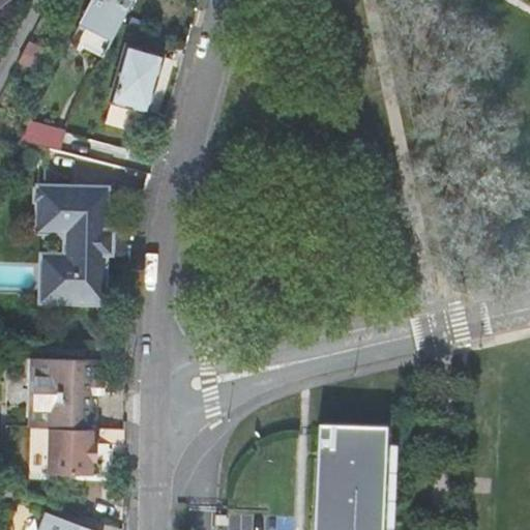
[(93,0),(72,41),(104,57),(127,11),(133,0),(93,0)]
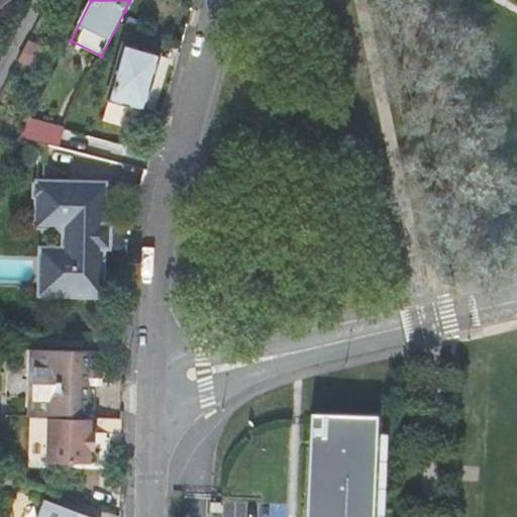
[(162,0),(129,0),(124,11),(149,23),(162,0)]
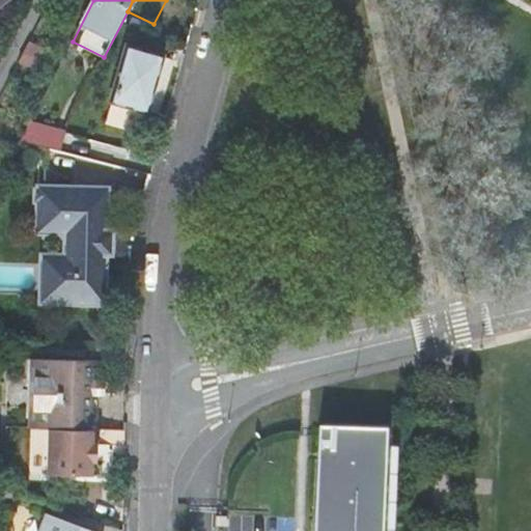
[(30,43),(21,61),(39,71),(49,53),(30,43)]
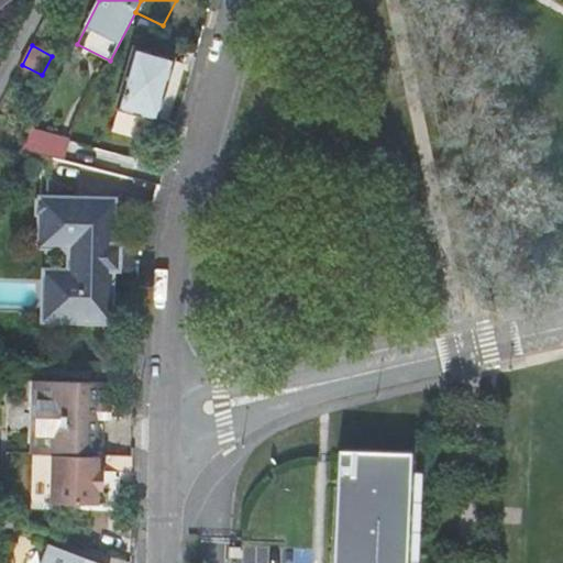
[(154,120),(172,61),(134,51),(112,127),(142,135),(147,118),(154,120)]
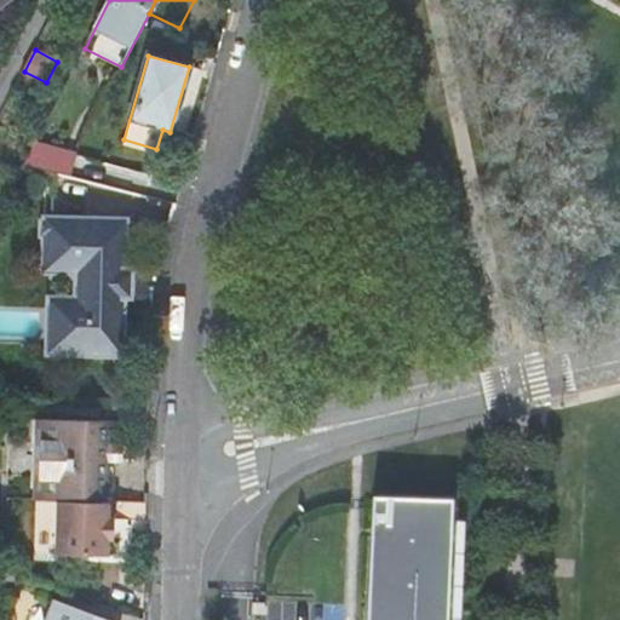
[(67,153),(34,145),(24,166),(61,176),(67,153)]
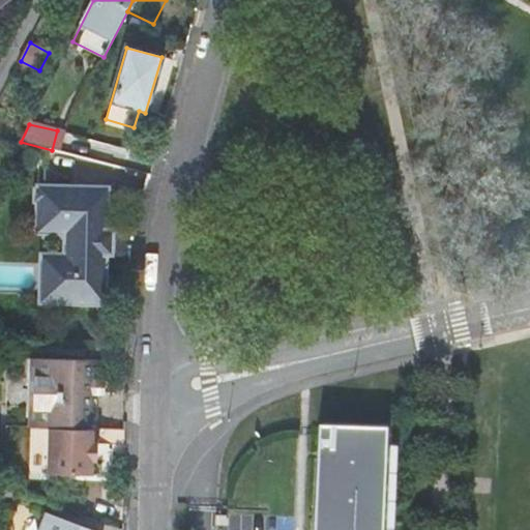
[(35,200),(37,200),(35,232),(56,233),(68,234),(66,256),(55,255),(49,255),(46,296),(74,298),(72,304),(100,306),(108,190),(38,185),(38,188),(35,188),(35,200)]
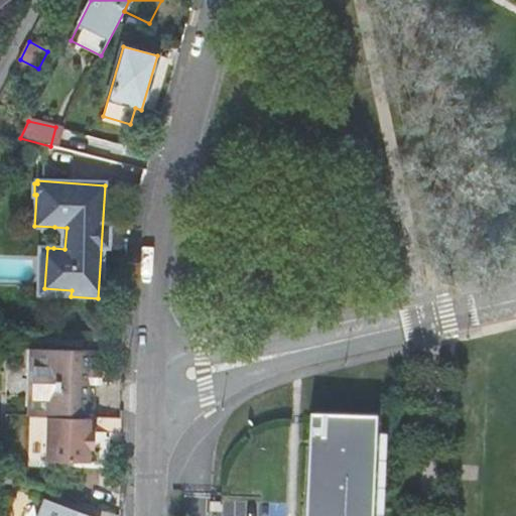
[(65,249),(67,228),(54,227),(53,248),(65,249)]
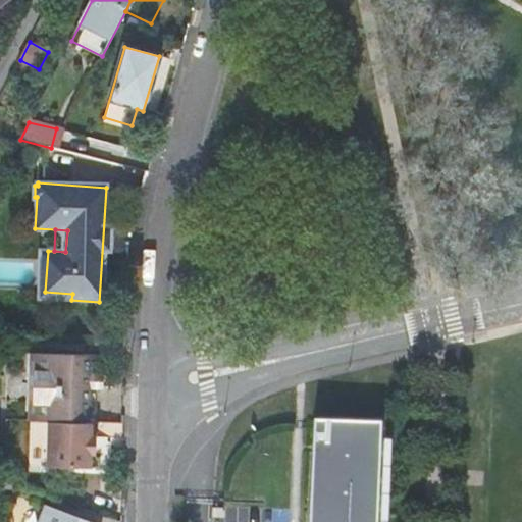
[(45,292),(48,251),(38,251),(35,298),(71,300),(72,294),(45,292)]
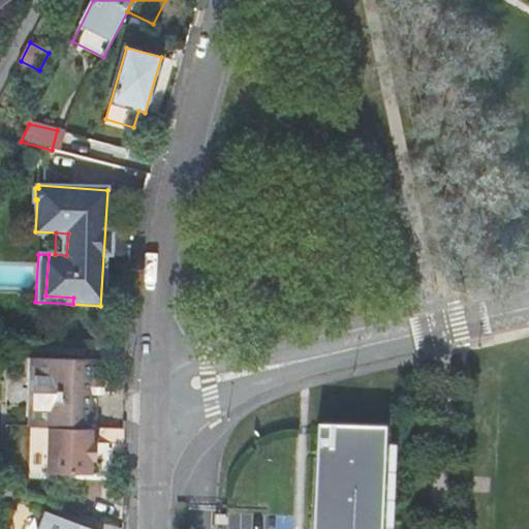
[(100,382),(99,382),(99,361),(91,361),(35,361),(34,428),(49,428),(98,429),(99,395),(100,395),(100,382)]
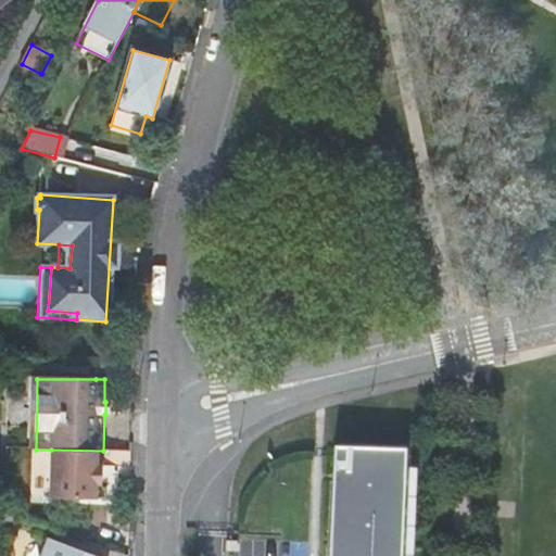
[(103,451),(51,450),(50,498),(96,500),(96,484),(100,484),(100,468),(103,468),(103,451)]
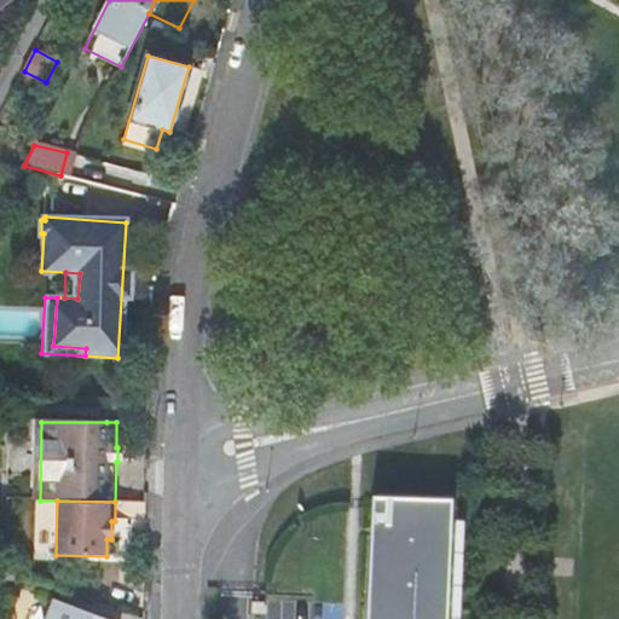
[(447,618),(452,504),(371,502),(368,618),(447,618)]
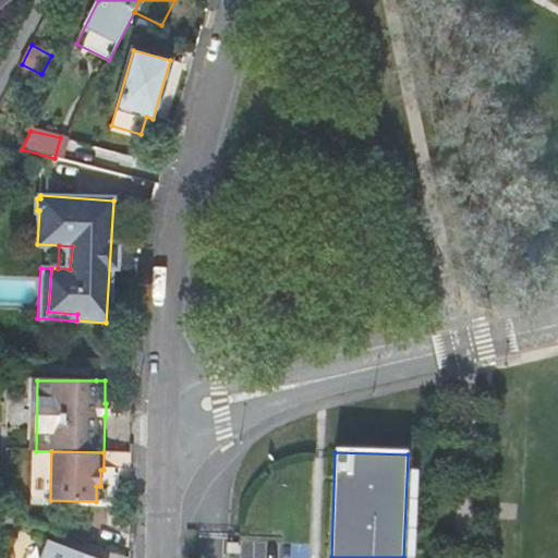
[(16,516),(0,508),(0,521),(12,525),(16,516)]
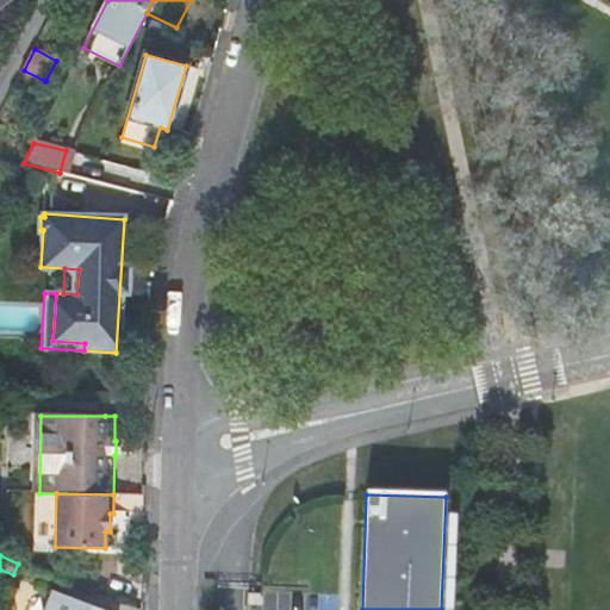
[(54,595),(48,609),(100,609),(53,592),(51,593),(54,595)]
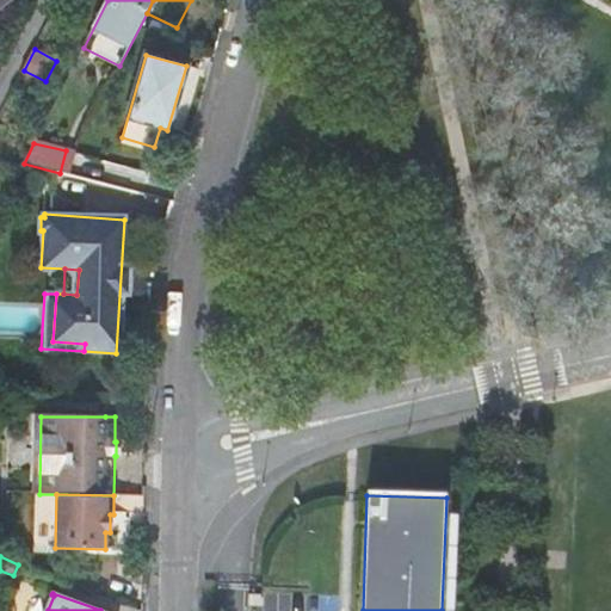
All buildings are outlined.
